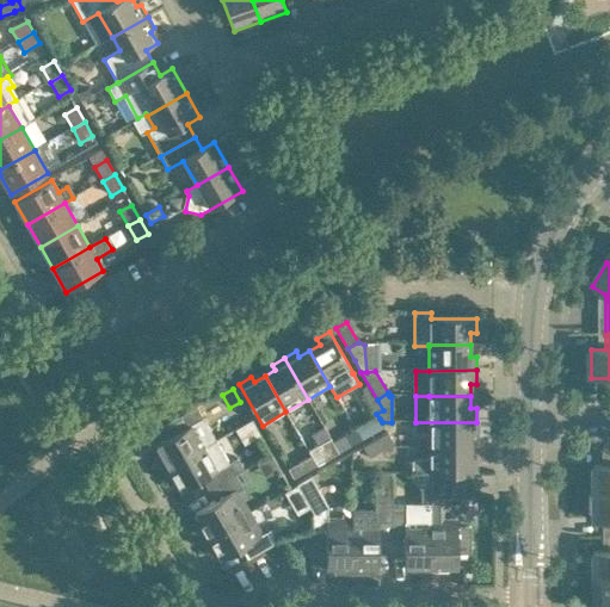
[(156,446),(170,469),(216,443),(197,408),(182,416),(189,428),(156,446)]
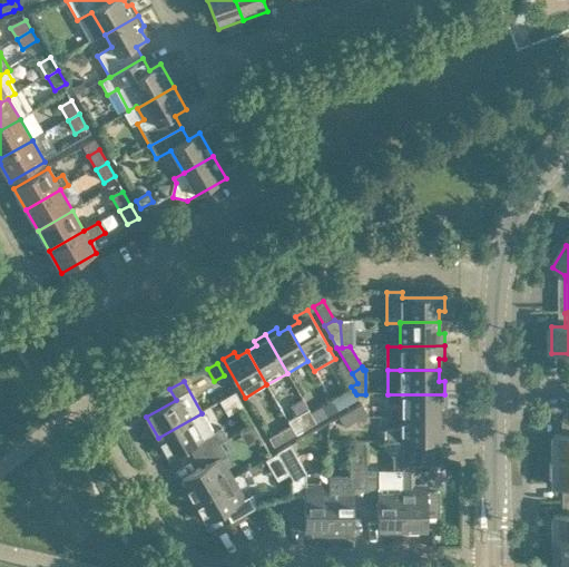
[(332,403),(337,412),(359,400),(356,394),(354,391),(332,403)]
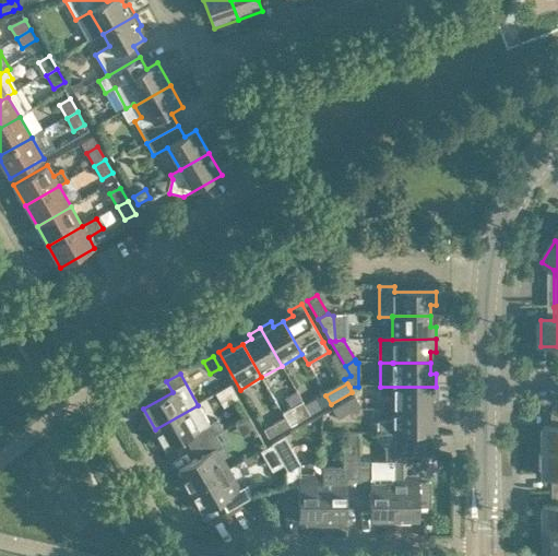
[(393,397),(393,410),(430,410),(430,399),(437,399),(436,387),(380,387),(380,397),(393,397)]
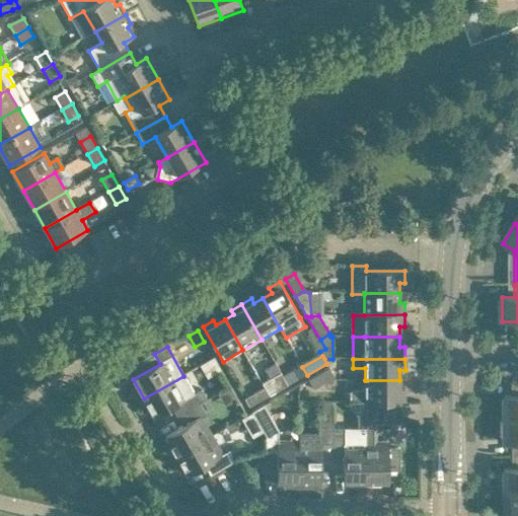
[(329,369),(319,375),(324,384),(336,378),(329,369)]
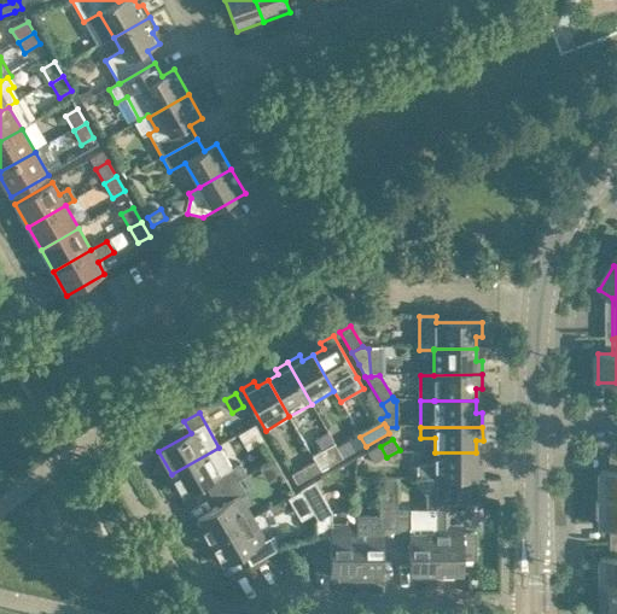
[(351,442),(338,450),(343,460),(356,451),(351,442)]
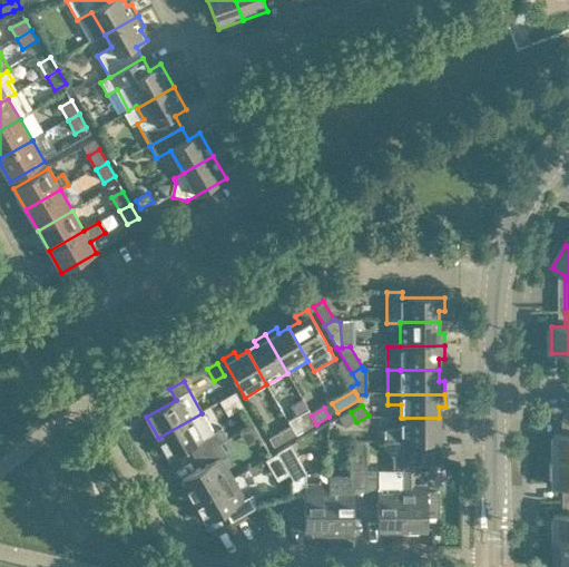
[(288,422),(291,427),(296,436),(316,424),(312,416),(311,416),(308,411),(288,422)]
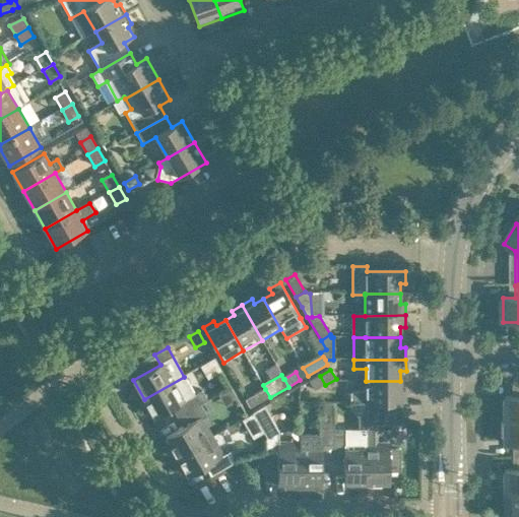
[(309,382),(315,391),(325,385),(320,376),(309,382)]
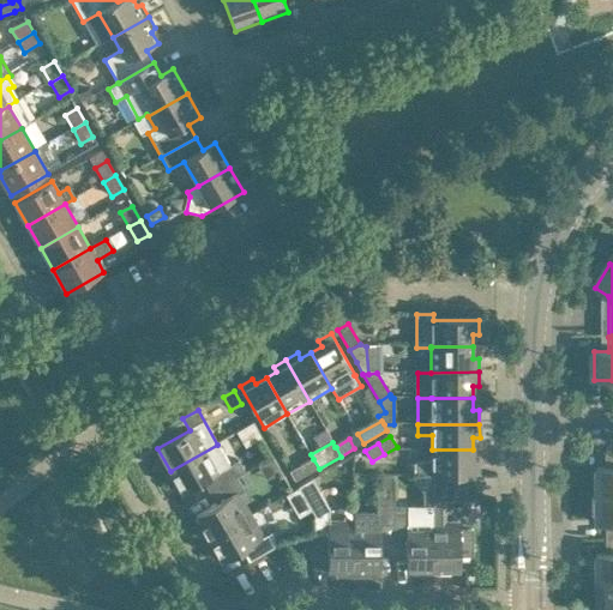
[(217,445),(170,471),(184,495),(204,483),(210,494),(246,473),(239,461),(230,466),(217,445)]
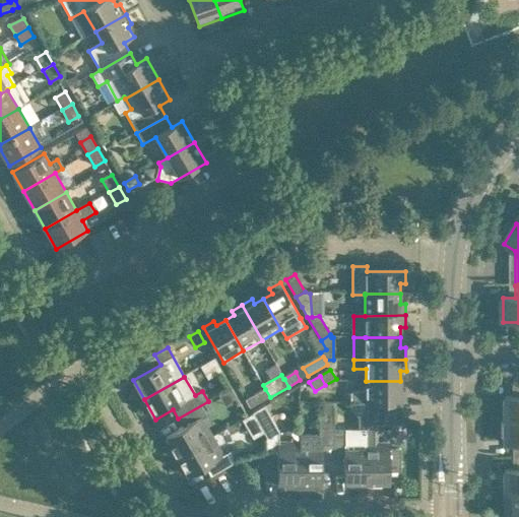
[(350,392),(350,404),(368,404),(401,404),(406,403),(406,391),(400,391),(400,381),(366,381),(366,392),(350,392)]
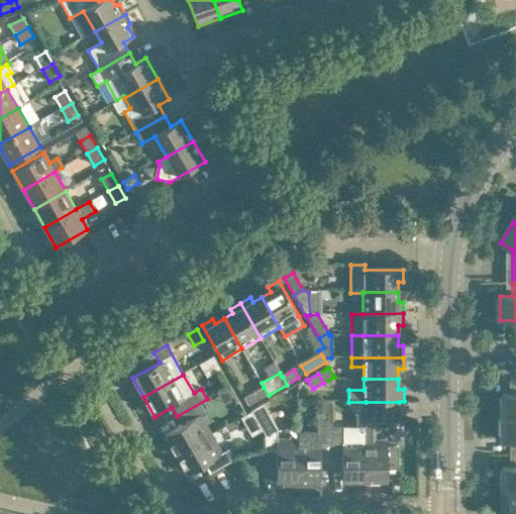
[(503,395),(503,419),(515,418),(515,381),(511,382),(511,383),(515,383),(515,395),(503,395)]
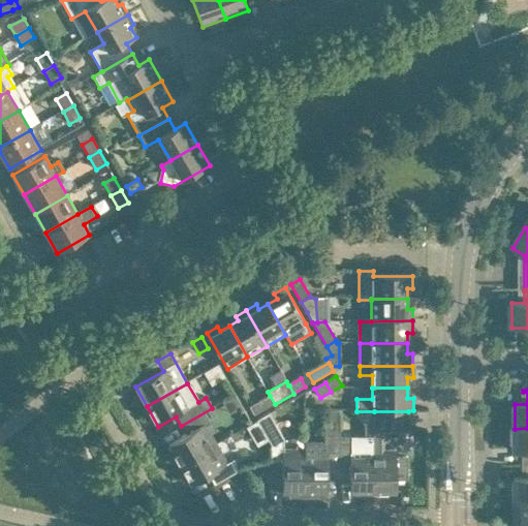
[(275,404),(270,396),(249,408),(254,416),(275,404)]
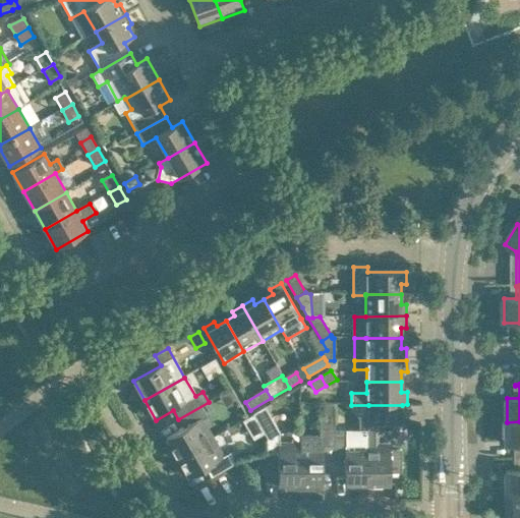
[(184,429),(167,439),(178,459),(208,442),(197,424),(208,418),(204,410),(211,406),(209,402),(178,419),(184,429)]
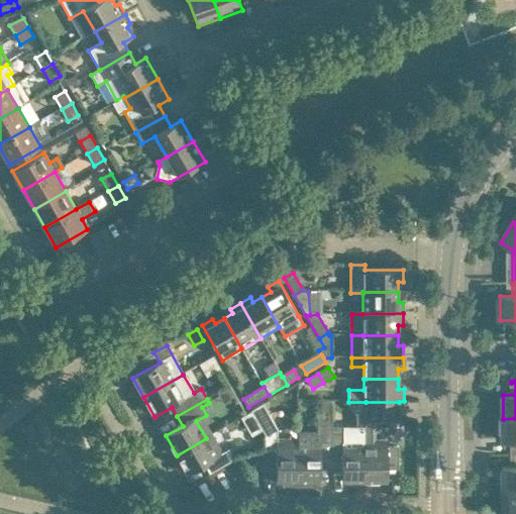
[(298,448),(299,448),(299,487),(314,487),(314,483),(321,483),(321,463),(332,463),(332,427),(332,402),(318,402),(318,433),(298,433),(298,439),(298,448)]
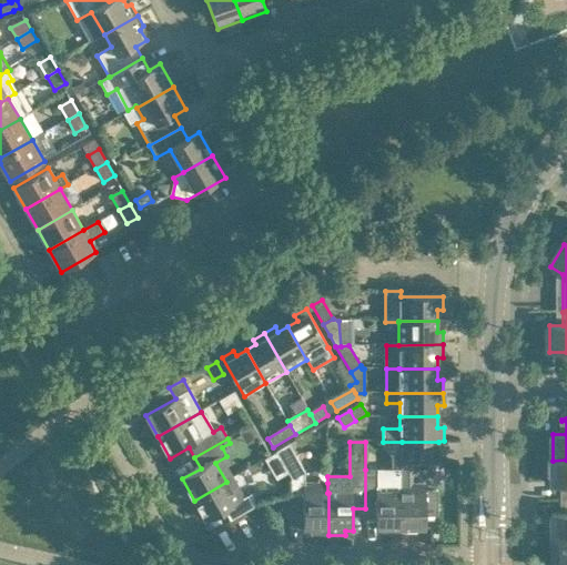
[(402,464),(438,464),(438,442),(402,442),(402,464)]
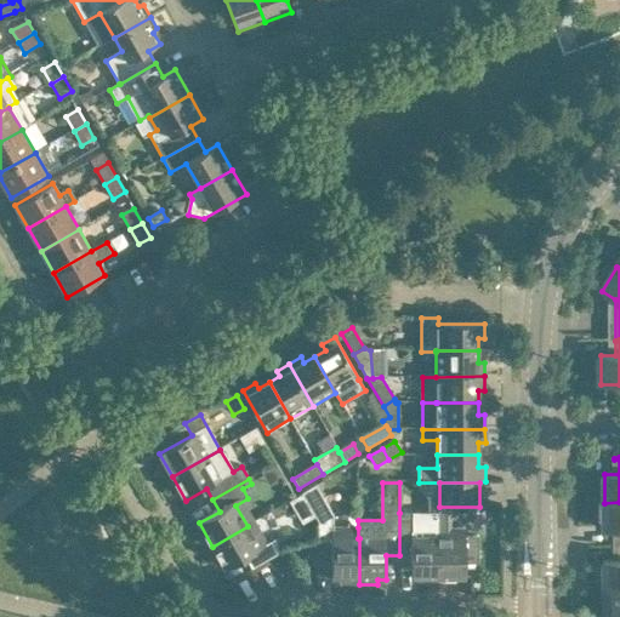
[(359,538),(358,538),(358,527),(334,527),(334,518),(317,486),(302,495),(319,523),(319,543),(331,543),(331,580),(340,580),(340,584),(359,584),(359,538)]
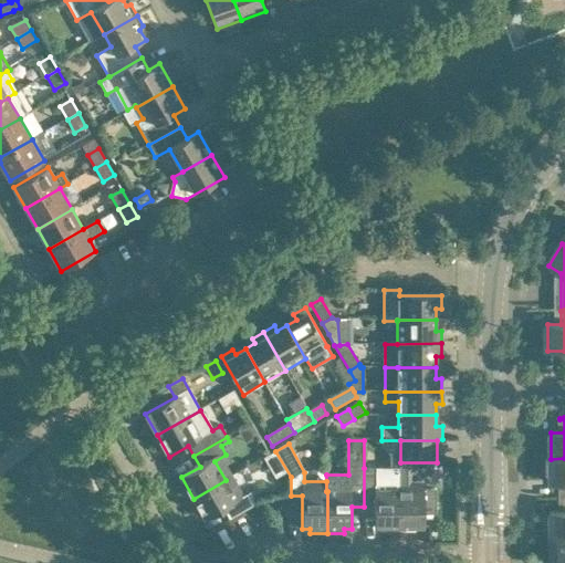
[(564,458),(551,459),(551,485),(564,485),(564,458)]
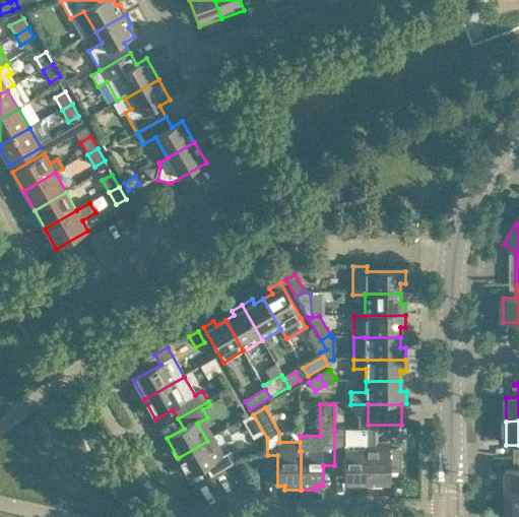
[(345,465),(345,486),(368,486),(368,450),(367,450),(367,430),(334,430),(334,465),(345,465)]
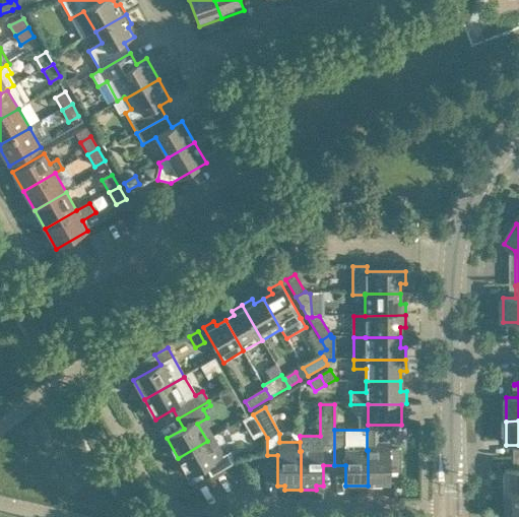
[(218,459),(207,441),(178,458),(189,477),(205,467),(211,477),(236,463),(230,453),(218,459)]
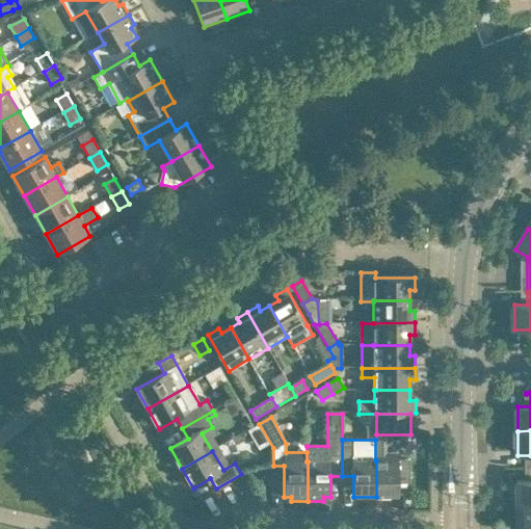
[(410,460),(390,460),(376,460),(376,497),(399,496),(399,484),(410,483),(410,460)]
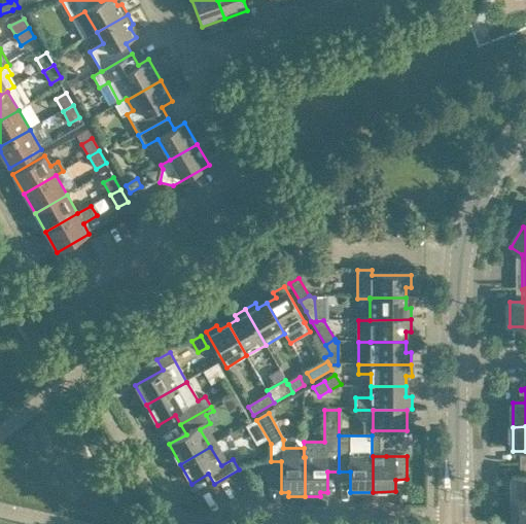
[(525,477),(514,477),(514,500),(525,500),(525,477)]
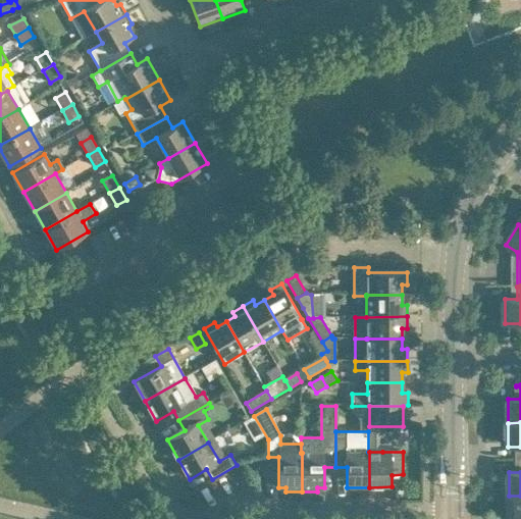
[(520,496),(509,496),(509,518),(520,518),(520,496)]
